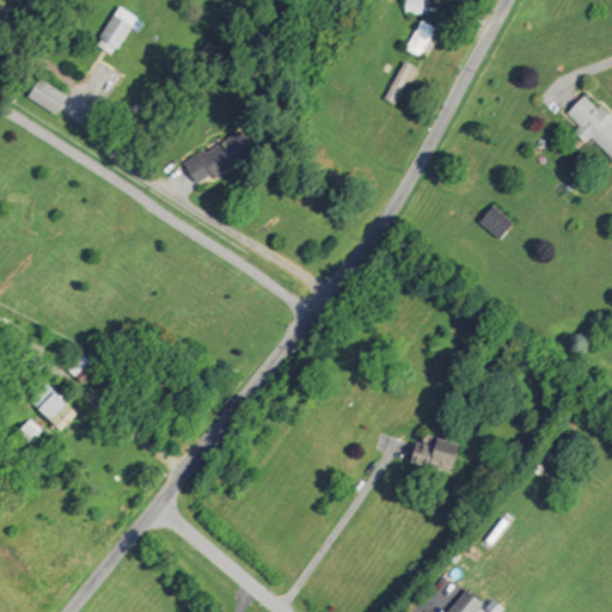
[(405,0),(424,0),(424,16),(405,14),(405,0)]
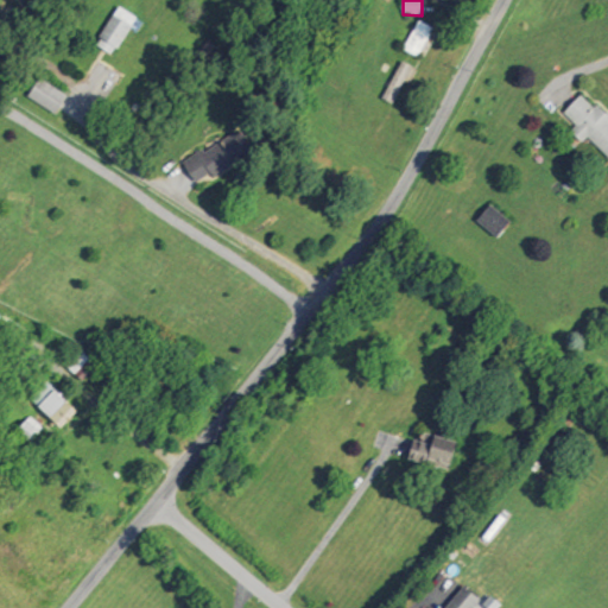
[(121,6),(138,17),(113,57),(96,46),(121,6)]
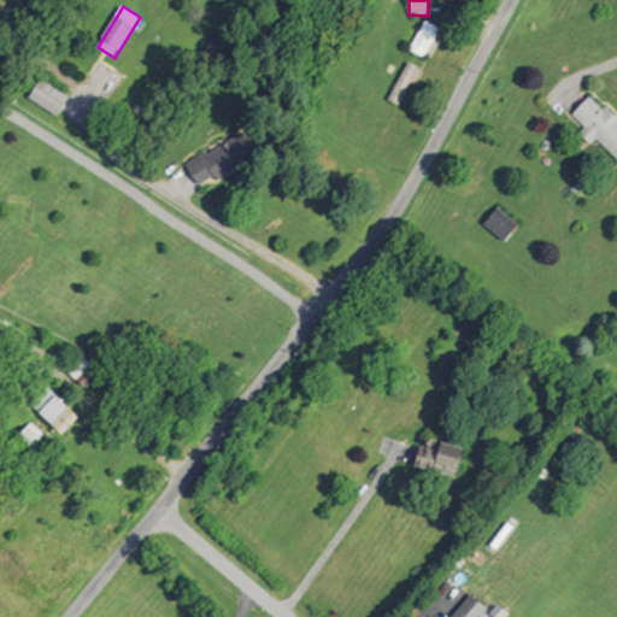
[(427,21),(441,28),(425,58),(410,50),(427,21)]
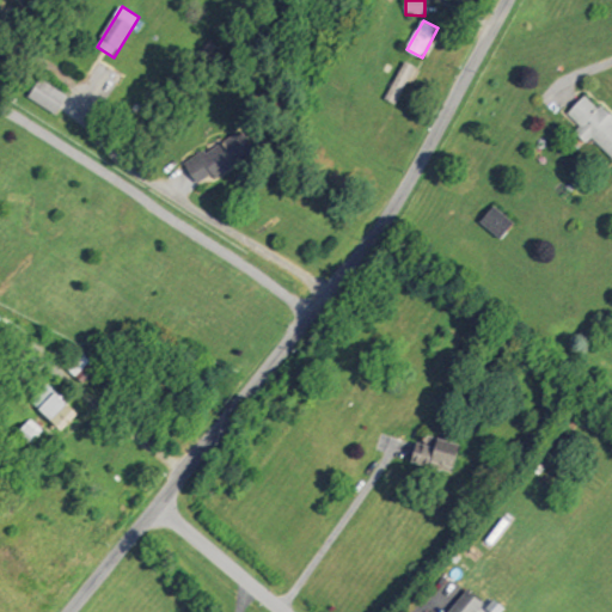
[(405,61),(417,68),(397,105),(385,98),(405,61)]
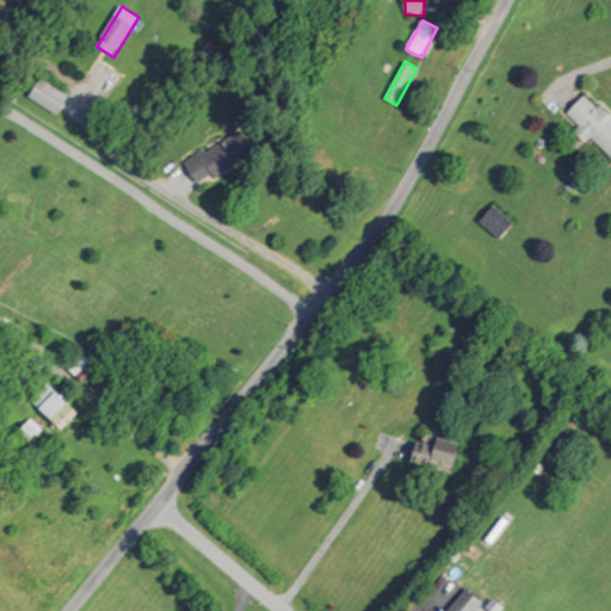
[(30,97),(43,79),(69,98),(56,116),(30,97)]
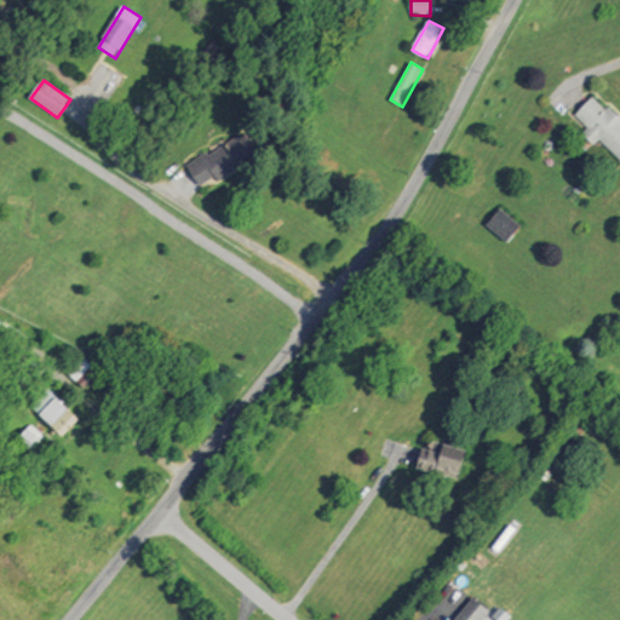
[(589,96),(602,109),(606,104),(619,119),(619,159),(572,114),(589,96)]
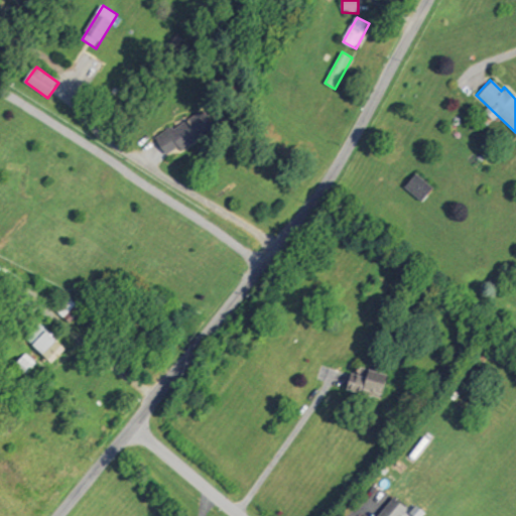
[(154,138),(171,126),(174,130),(202,111),(215,129),(182,151),(178,146),(166,155),(154,138)]
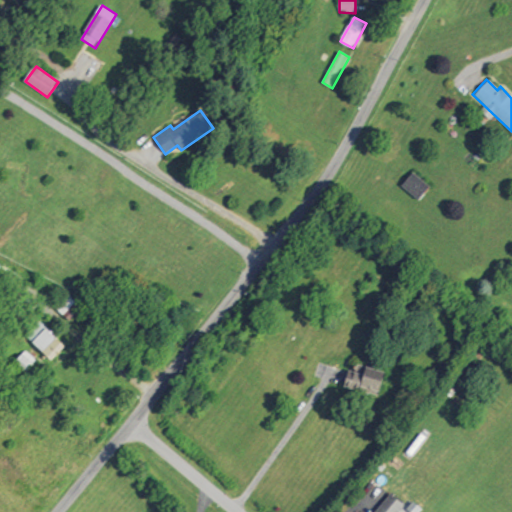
[(401,187),(412,173),(428,186),(418,200),(401,187)]
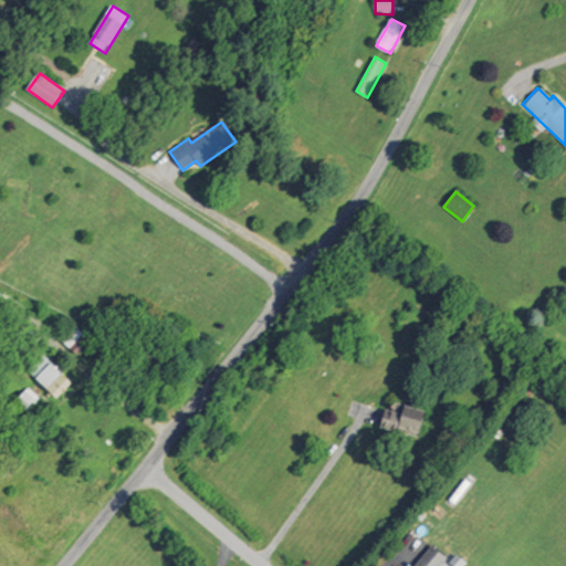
[(71,322),(84,334),(71,348),(59,336),(71,322)]
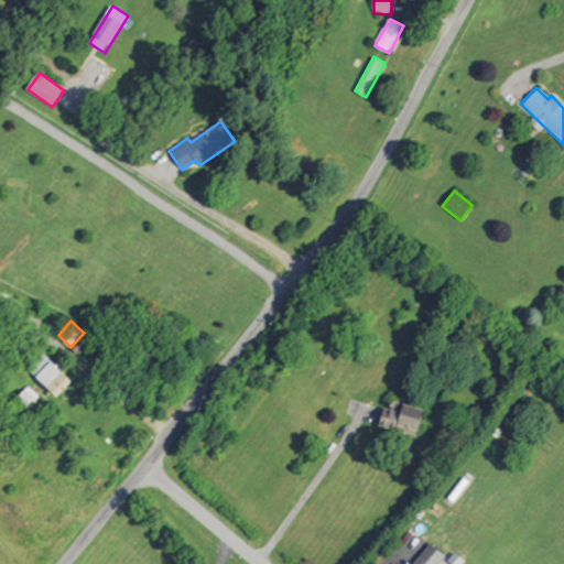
[(28,370),(45,353),(73,379),(55,397),(28,370)]
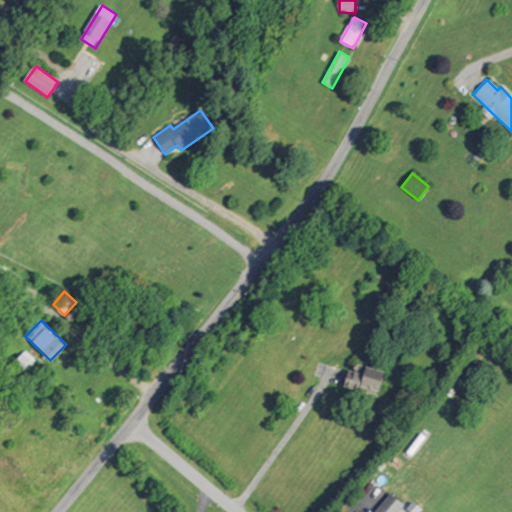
[(16,362),(24,351),(37,360),(28,372),(16,362)]
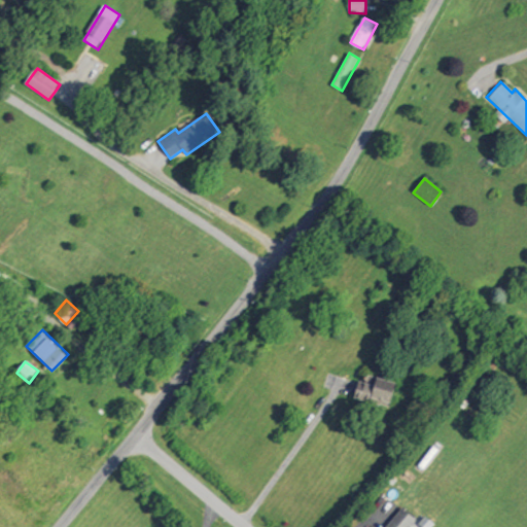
[(355,398),(361,376),(395,384),(389,408),(355,398)]
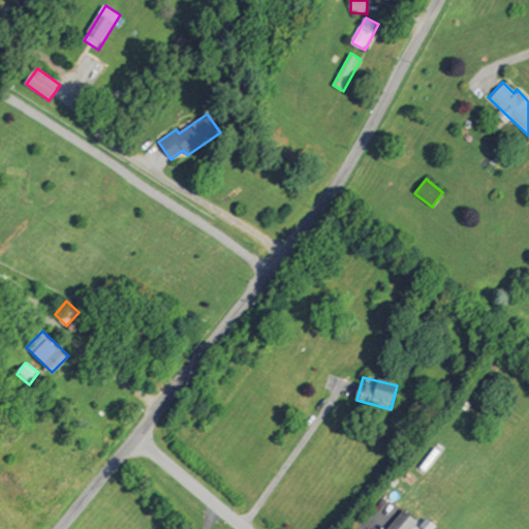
[(387,528),(401,511),(419,525),(424,519),(435,526),(433,528),(387,528)]
